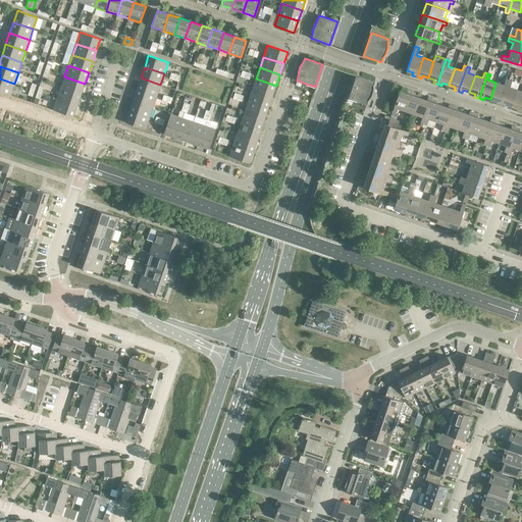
[(374,82),(356,75),(349,99),(353,100),(352,104),(366,109),(367,105),(368,101),(371,96),(372,91),(373,86),(374,82)]
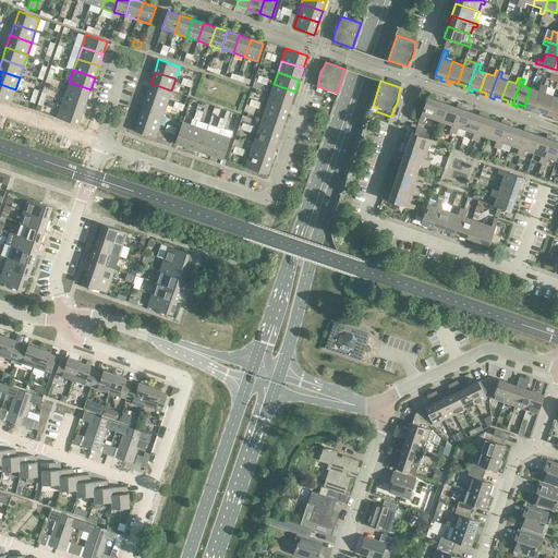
[(91,89),(69,82),(65,94),(86,101),(91,89)]
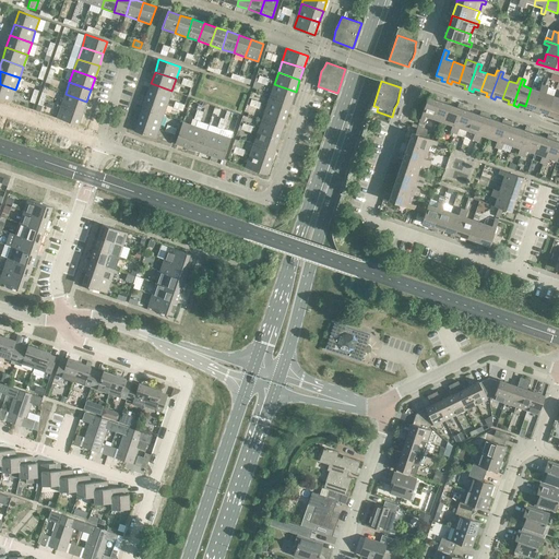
[(171,91),(151,83),(146,95),(168,103),(171,91)]
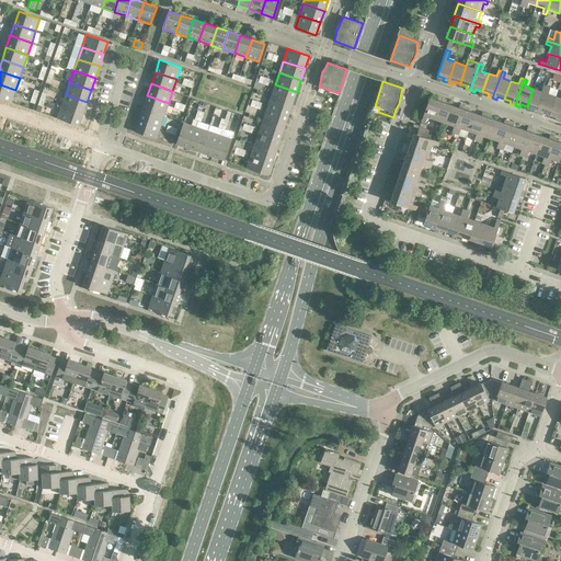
[(15,90),(0,84),(0,99),(11,103),(15,90)]
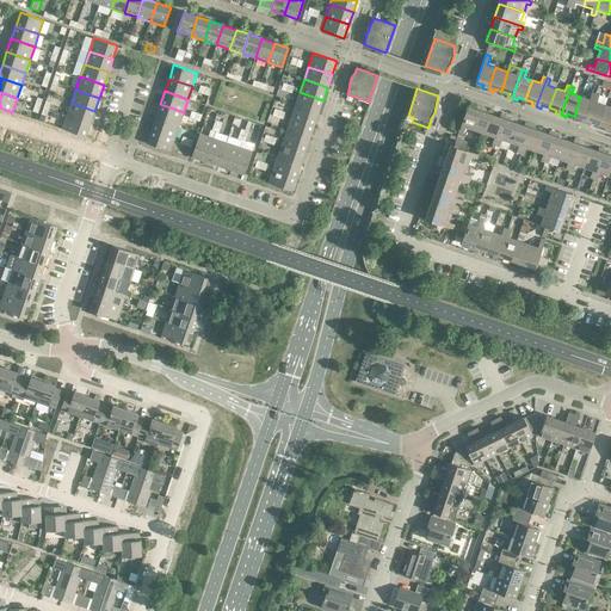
[(323,100),(300,92),(295,105),(319,113),(323,100)]
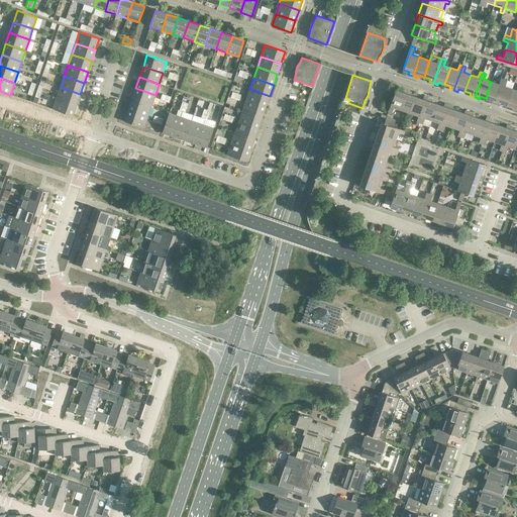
[(499,84),(491,82),(486,98),(492,100),(491,103),(495,105),(504,80),(501,79),(499,84)]
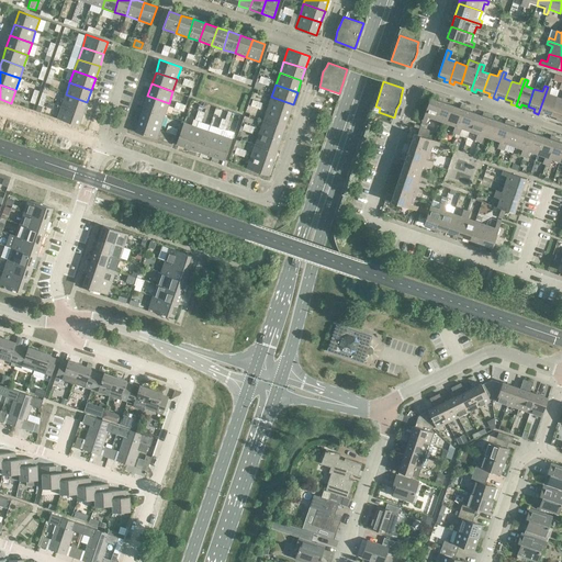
[(551,88),(548,87),(538,114),(543,115),(544,112),(551,114),(557,97),(549,93),(551,88)]
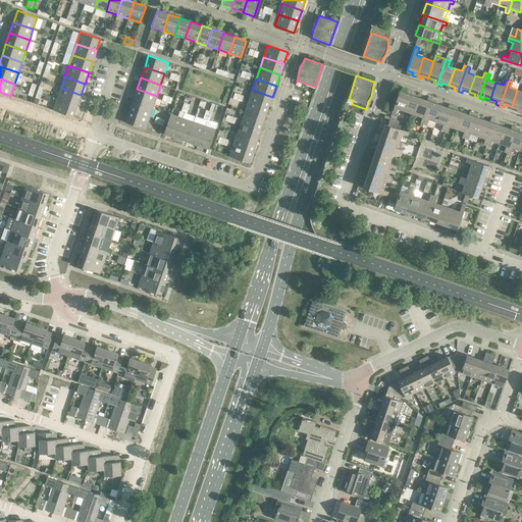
[(81,95),(61,88),(57,99),(77,105),(81,95)]
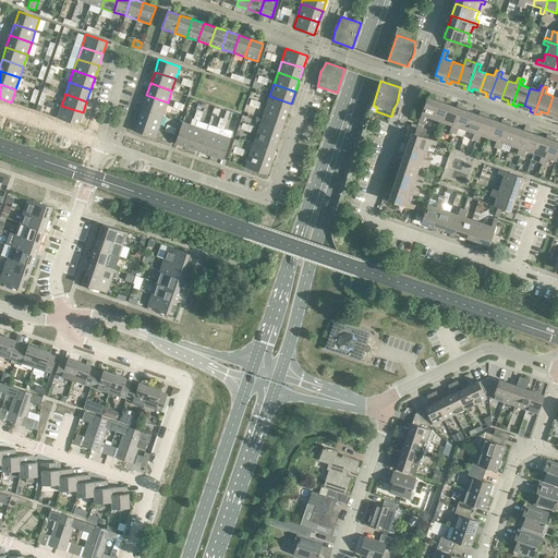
[(168,102),(146,95),(142,107),(164,114),(168,102)]
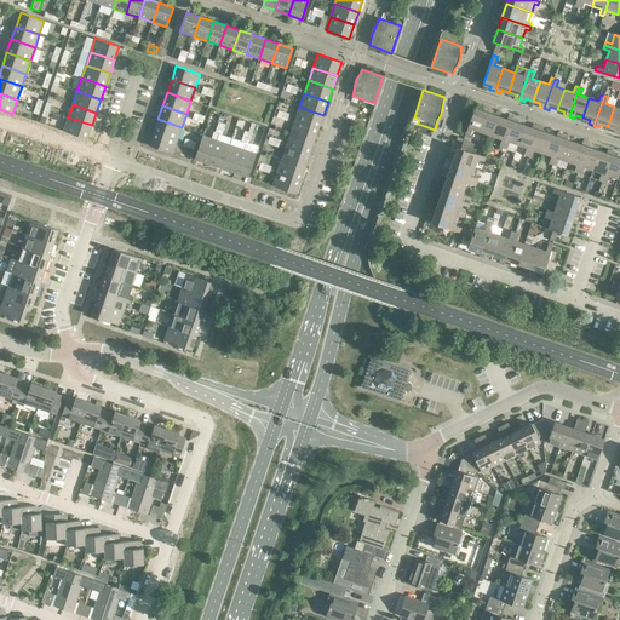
[(323,115),(299,107),(296,120),(319,127),(323,115)]
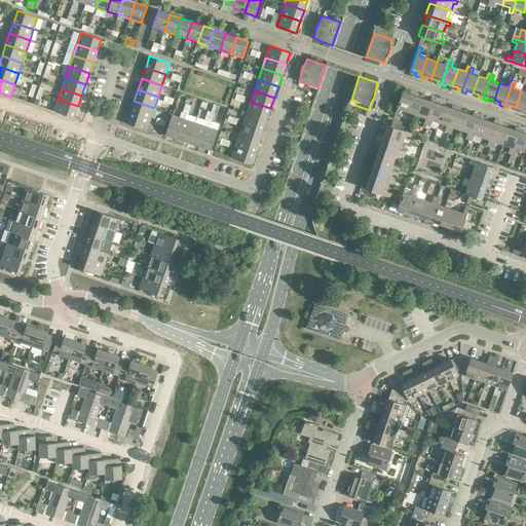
[(414,92),(410,90),(409,94),(403,91),(395,116),(399,117),(401,109),(408,112),(414,92)]
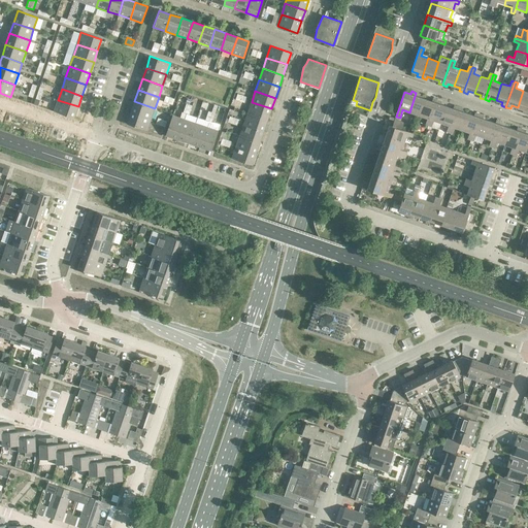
[(527,92),(523,91),(518,107),(524,110),(523,112),(527,114),(527,110),(527,92)]
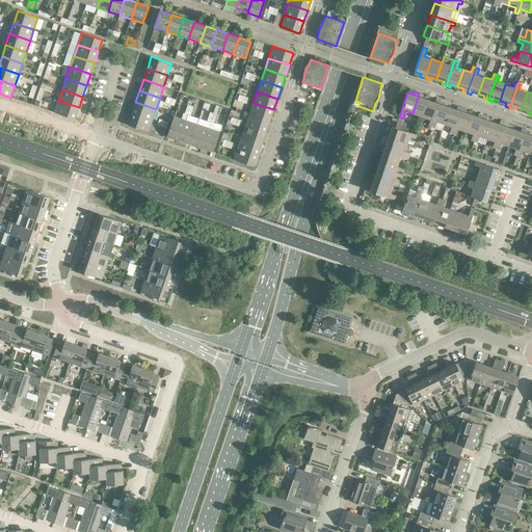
[(424,95),(419,94),(413,113),(423,116),(429,100),(423,98),(424,95)]
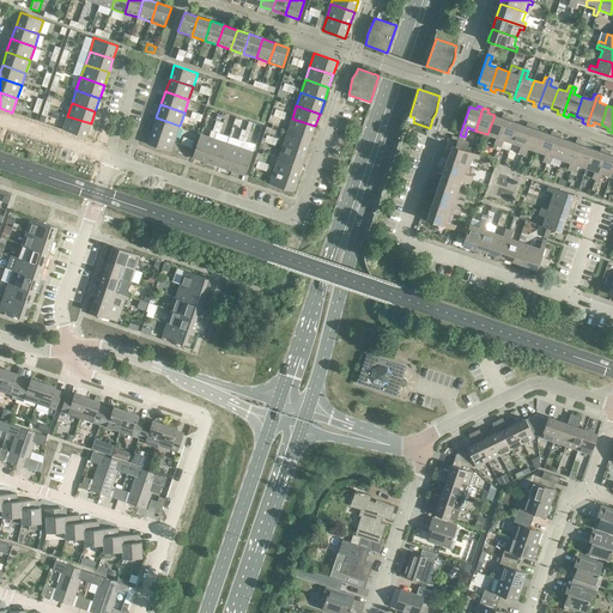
[(508,116),(503,114),(502,117),(495,115),(487,134),(496,138),(493,145),(497,146),(508,116)]
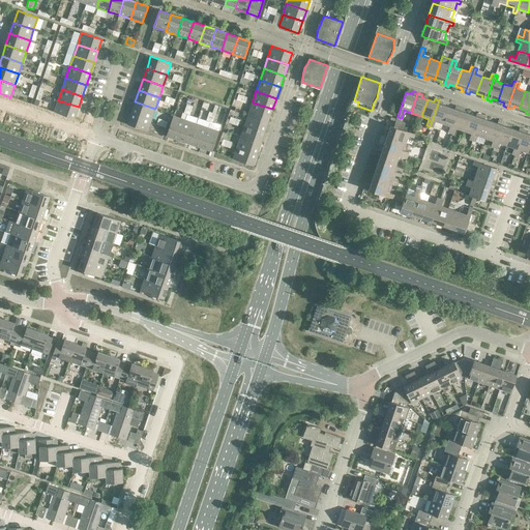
[(79,107),(58,100),(54,112),(75,119),(79,107)]
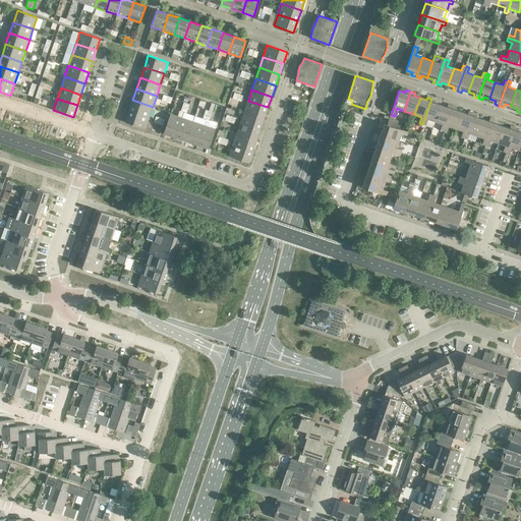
[(436,100),(431,99),(422,124),(425,125),(427,119),(435,121),(441,105),(435,103),(436,100)]
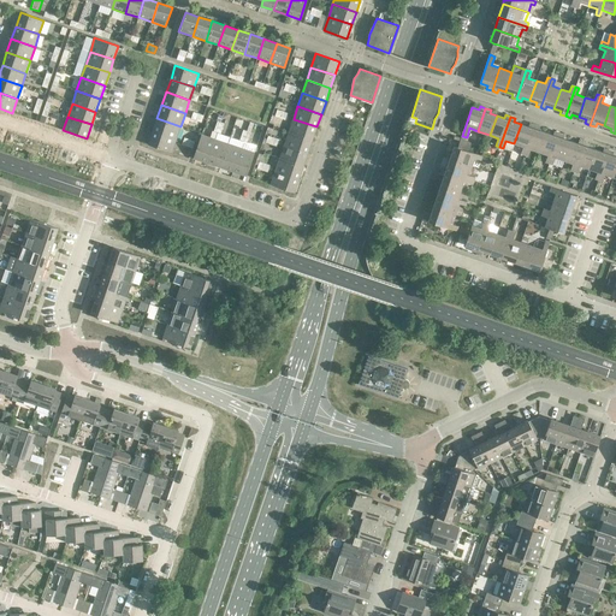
[(181,126),(157,118),(153,131),(176,138),(181,126)]
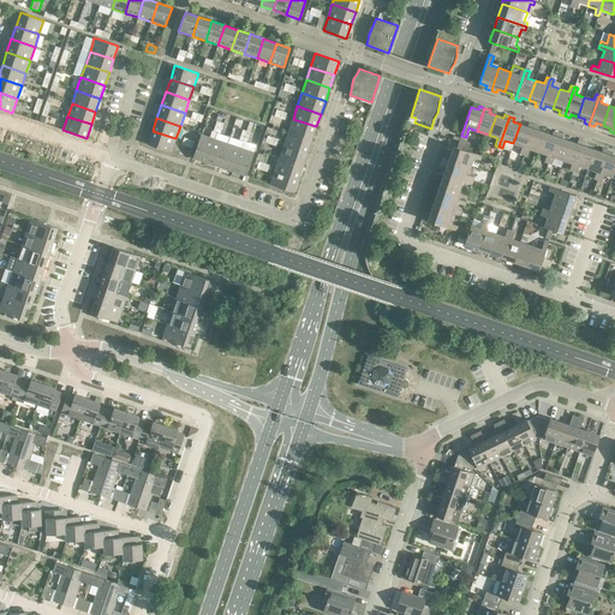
[(316,126),(293,119),(288,132),(311,139),(316,126)]
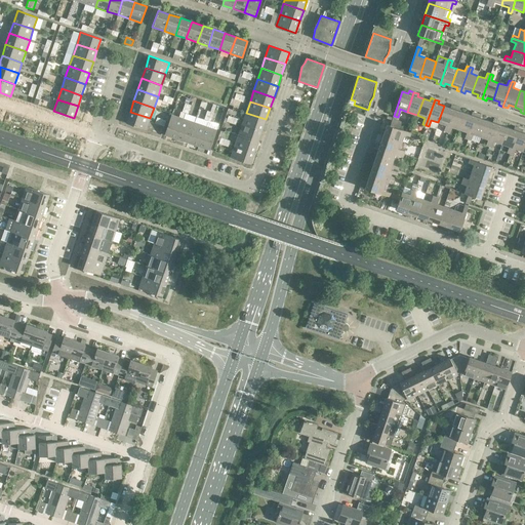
[(455,107),(451,105),(450,108),(444,106),(438,122),(446,125),(444,131),(447,132),(455,107)]
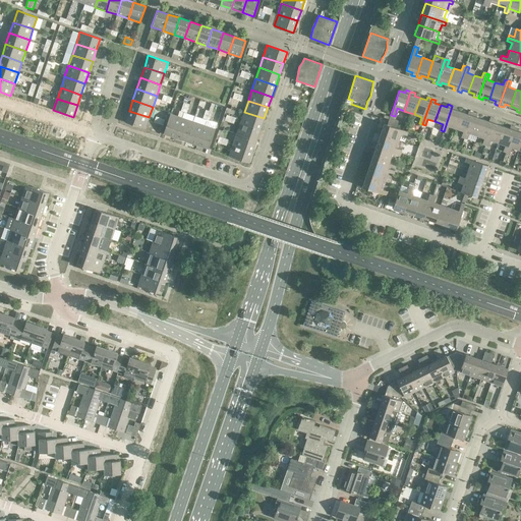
[(456,107),(452,106),(444,131),(447,132),(449,126),(456,128),(462,112),(456,110),(456,107)]
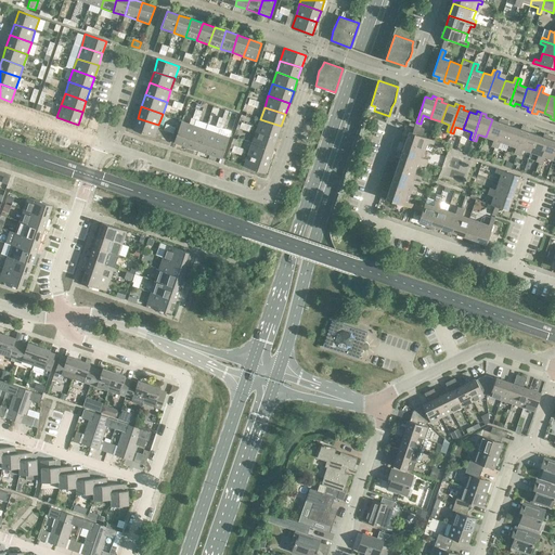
[(158,125),(138,118),(133,130),(155,138),(158,125)]
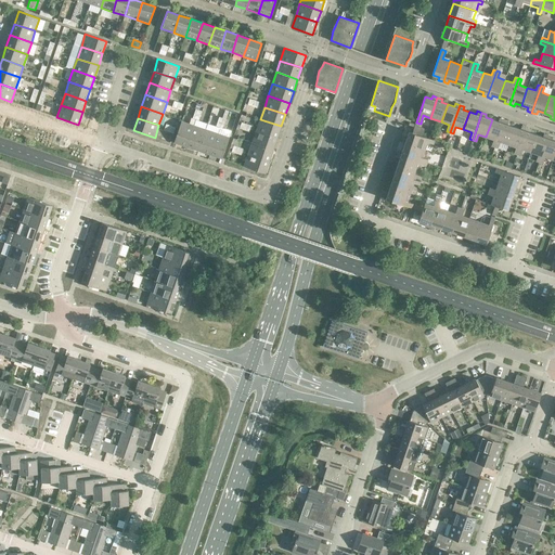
[(504,120),(499,118),(499,121),(492,119),(486,137),(493,140),(491,146),(494,147),(504,120)]
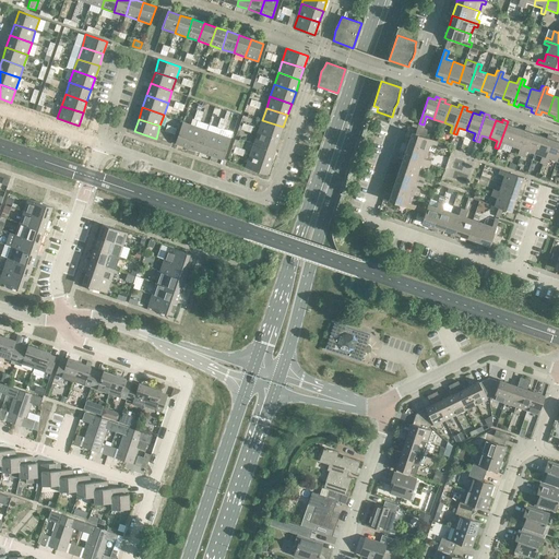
[(283,127),(262,120),(258,131),(280,139),(283,127)]
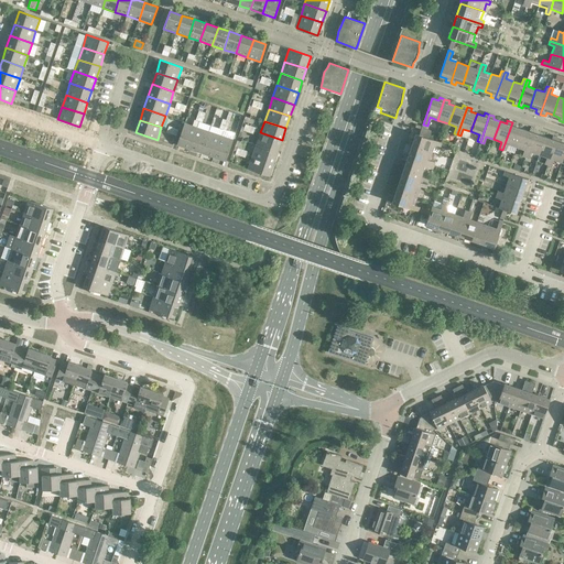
[(517,123),(512,122),(502,150),(506,151),(508,144),(516,147),(522,129),(516,127),(517,123)]
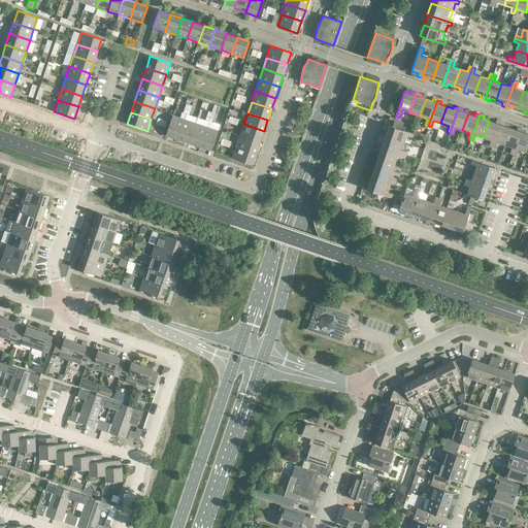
[(185,120),(172,116),(166,135),(177,139),(185,120)]
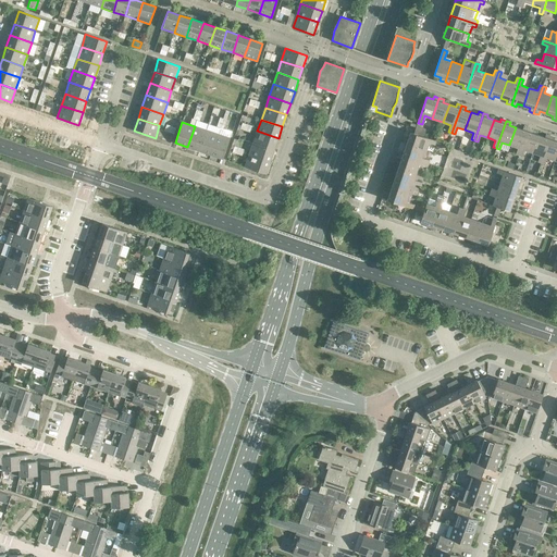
[(206,130),(195,126),(187,147),(199,151),(206,130)]
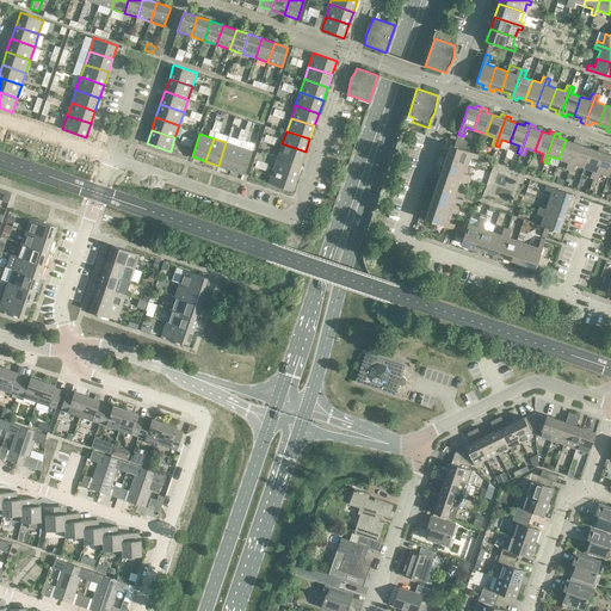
[(579,141),(574,140),(573,142),(566,140),(559,159),(568,162),(566,170),(569,171),(579,141)]
